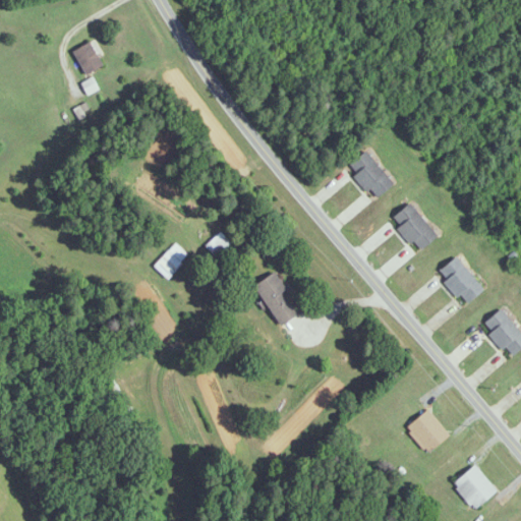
[(72,52),(87,75),(103,65),(89,42),(72,52)]
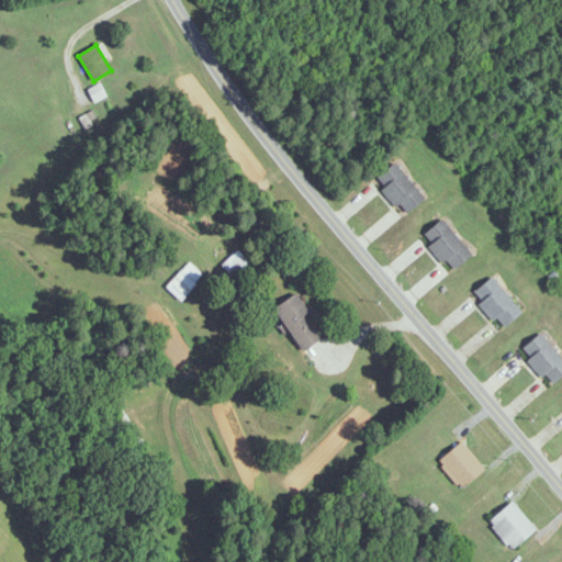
[(422,236),(449,271),(470,255),(442,220),(422,236)]
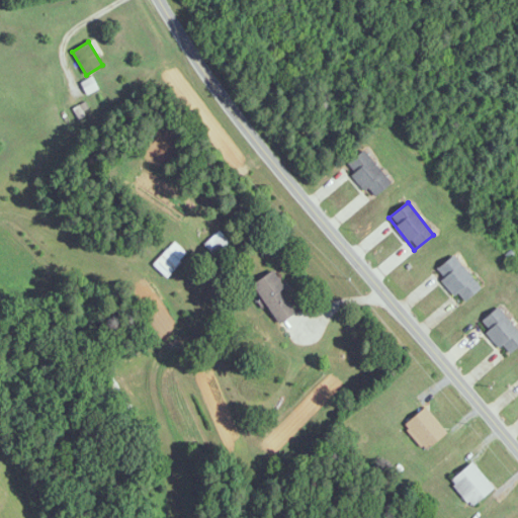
[(188,254),(174,241),(151,265),(165,278),(188,254)]
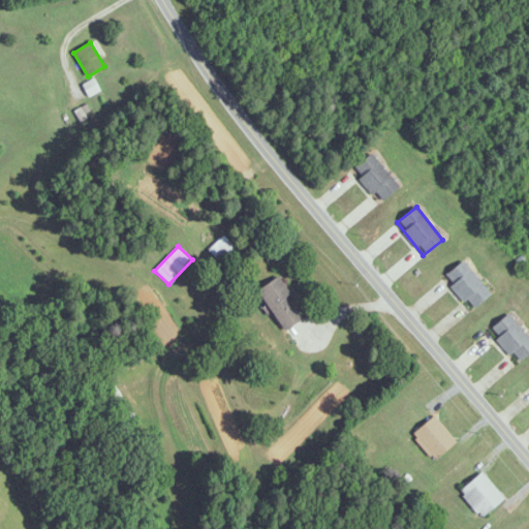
[(490,293),(462,260),(442,278),(470,310),(490,293)]
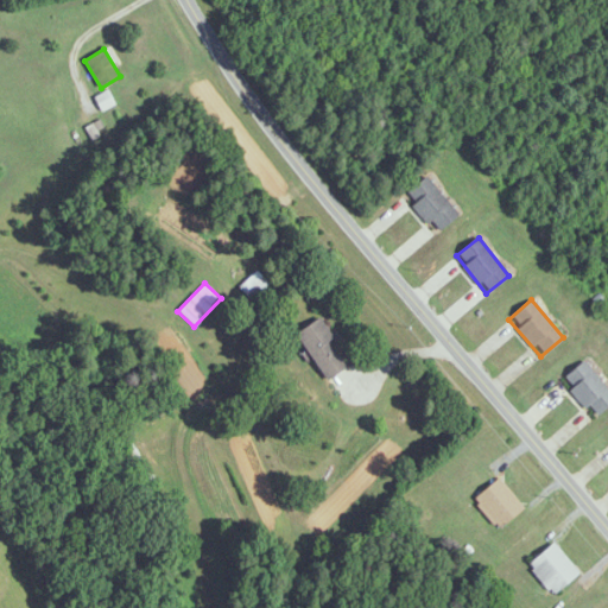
[(325,380),(348,366),(318,318),(296,333),(325,380)]
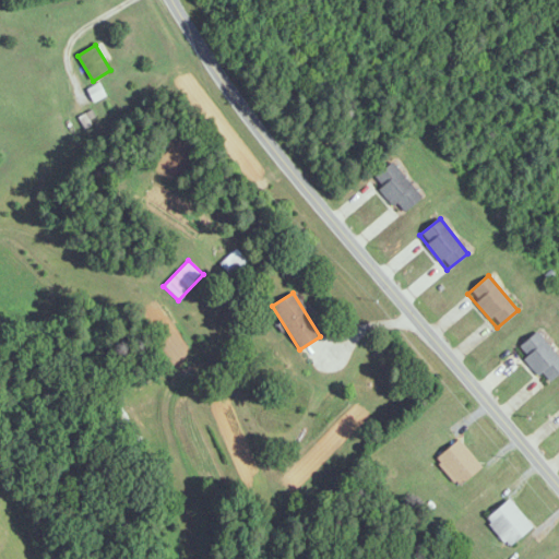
[(515,351),(547,384),(558,372),(558,358),(535,333),(515,351)]
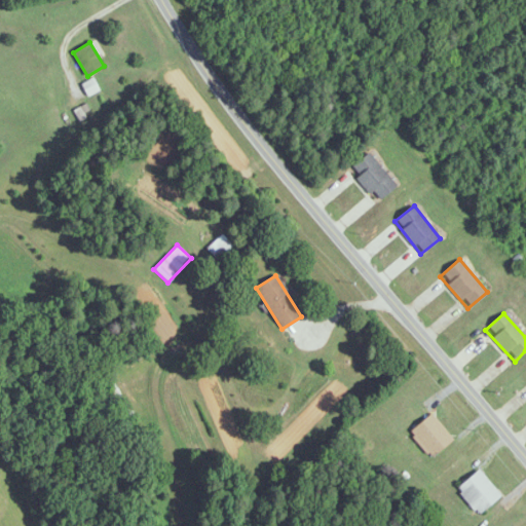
[(409,431),(430,458),(453,441),(431,414),(409,431)]
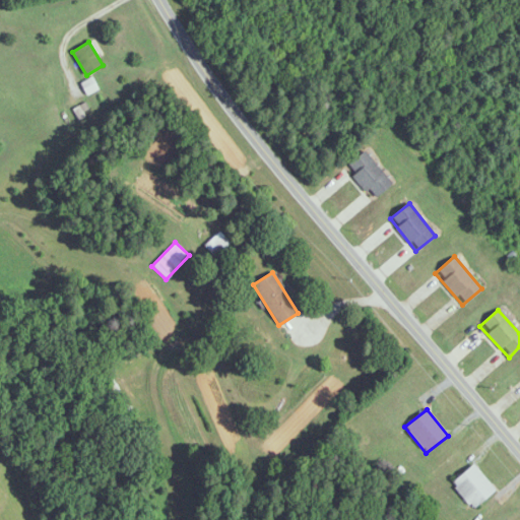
[(452,479),(469,509),(494,495),(477,465),(452,479)]
